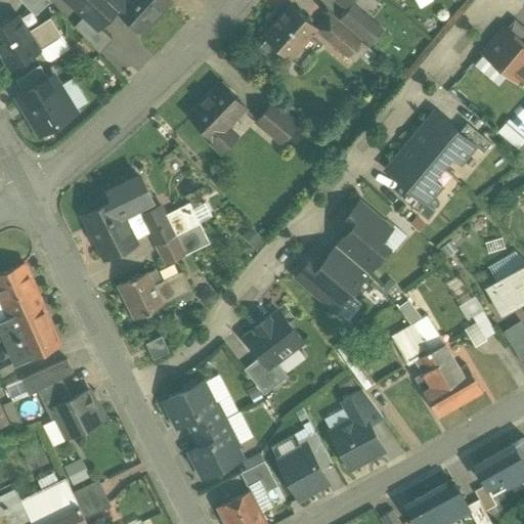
[(19,0),(35,16),(51,1),(49,0),(19,0)]
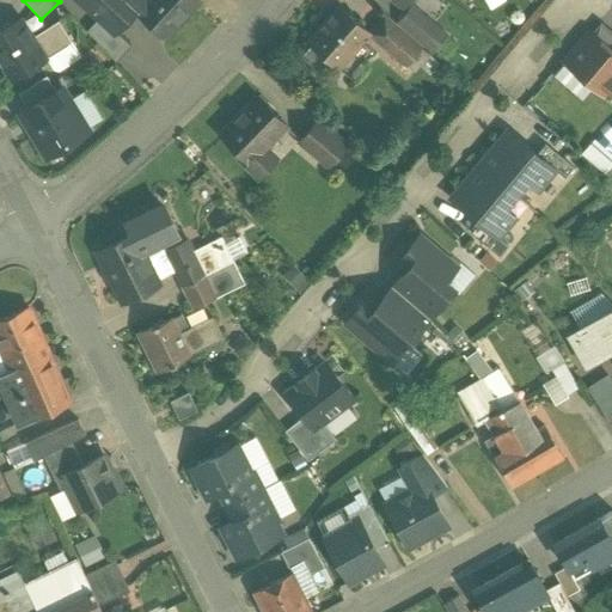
[(79,0),(99,18),(115,32),(116,31),(130,16),(136,8),(127,0),(79,0)]
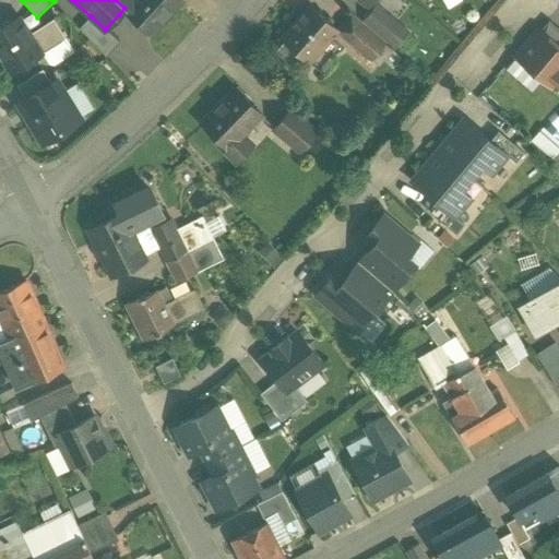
[(116,0),(125,8),(125,9),(139,22),(152,35),(181,1),(179,0),(116,0)]
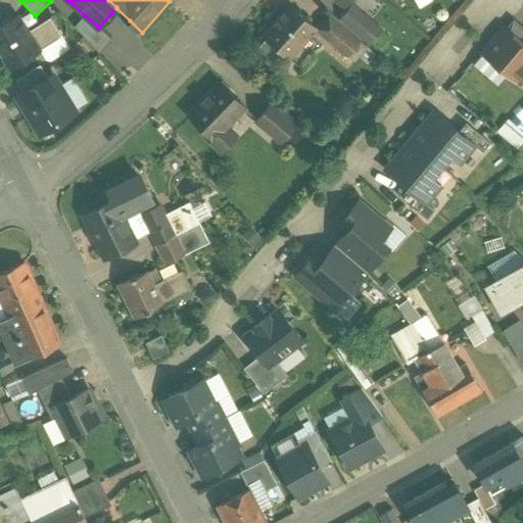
[(317,29),(290,5),(263,37),(289,59),(316,30),(317,29)]
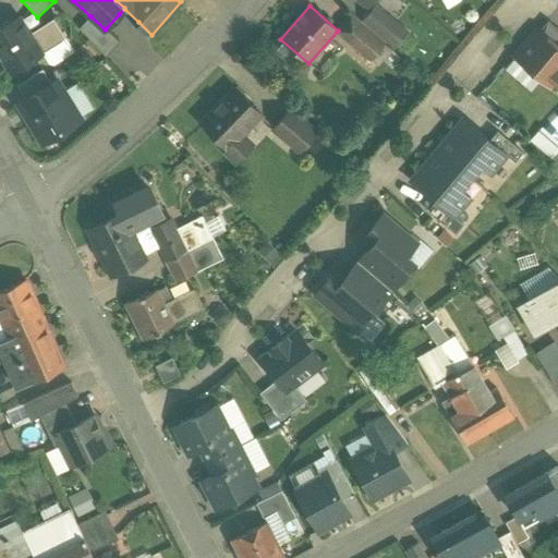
[(407,33),(376,7),(364,21),(395,47),(407,33)]
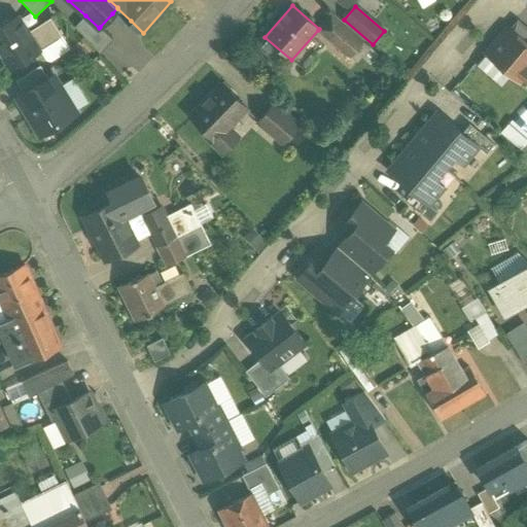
[(131,21),(117,8),(117,7),(112,13),(112,15),(124,26),(126,26),(131,21)]
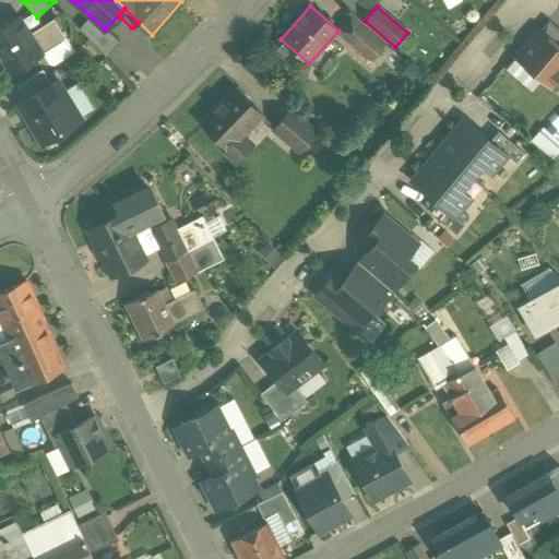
[(385,45),(352,15),(339,31),(337,32),(371,61),(385,45)]
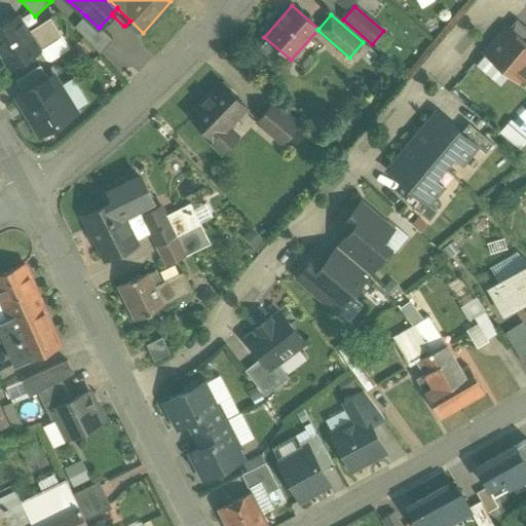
[(17,15),(0,26),(0,52),(10,69),(40,51),(40,50),(62,36),(50,19),(28,32),(17,15)]
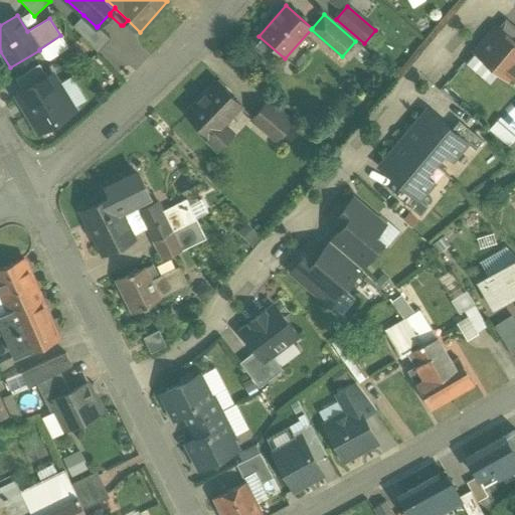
[(97,27),(83,15),(73,26),(98,52),(111,39),(98,26),(97,27)]
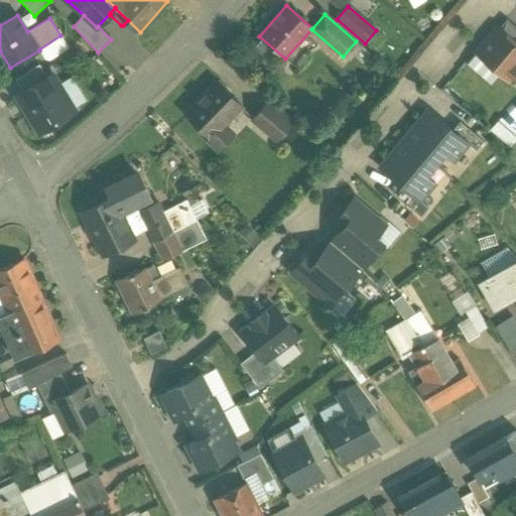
[(515,26),(507,19),(498,29),(515,44),(515,26)]
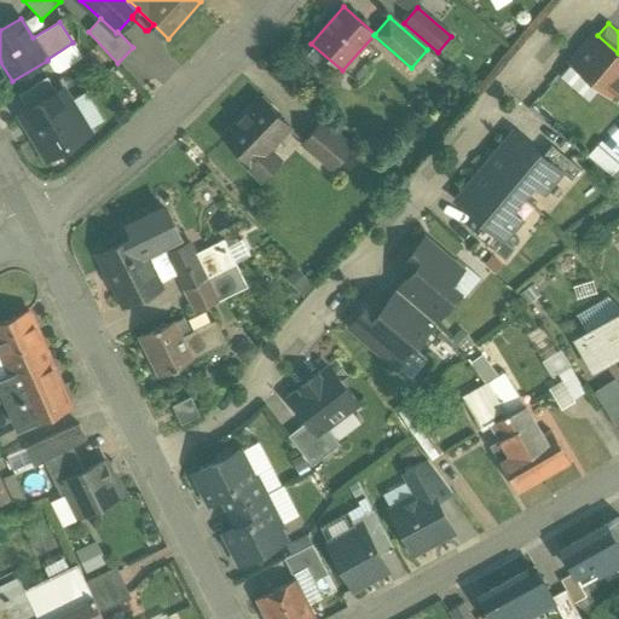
[(618,53),(597,35),(571,65),(609,98),(618,86),(618,53)]
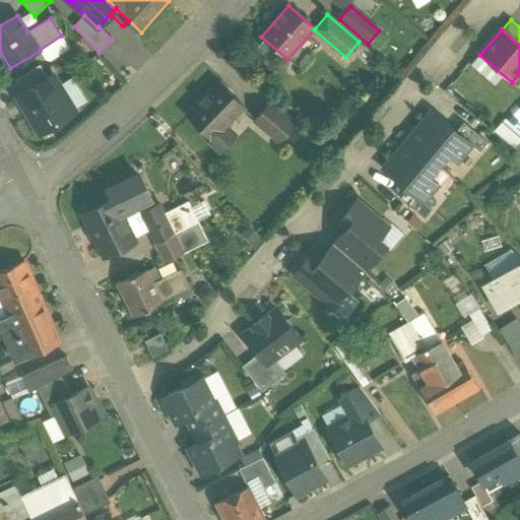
[(69,49),(61,36),(40,50),(40,51),(41,51),(46,60),(51,61),(69,49)]
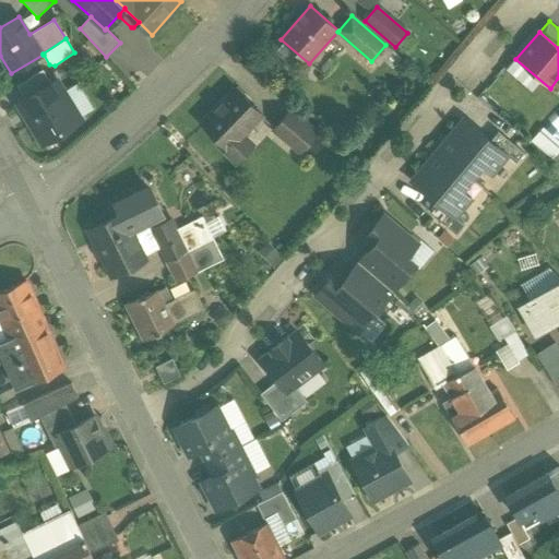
[(558,95),(550,88),(515,59),(483,98),(535,143),(558,114),(558,95)]
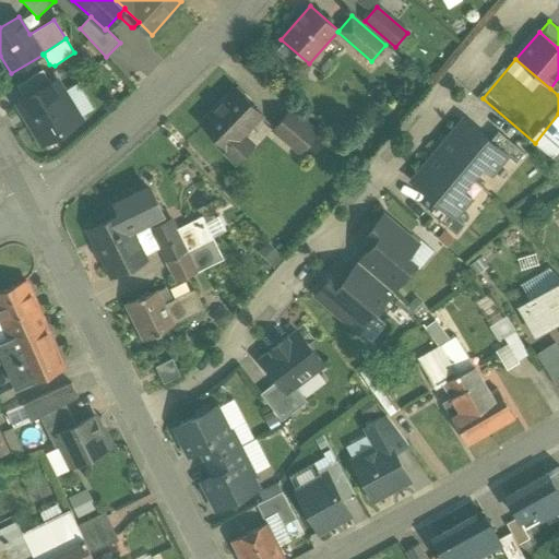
[(79,118),(56,80),(19,103),(24,111),(26,109),(34,122),(32,125),(43,142),(43,140),(44,140),(44,141),(79,120),(79,118)]
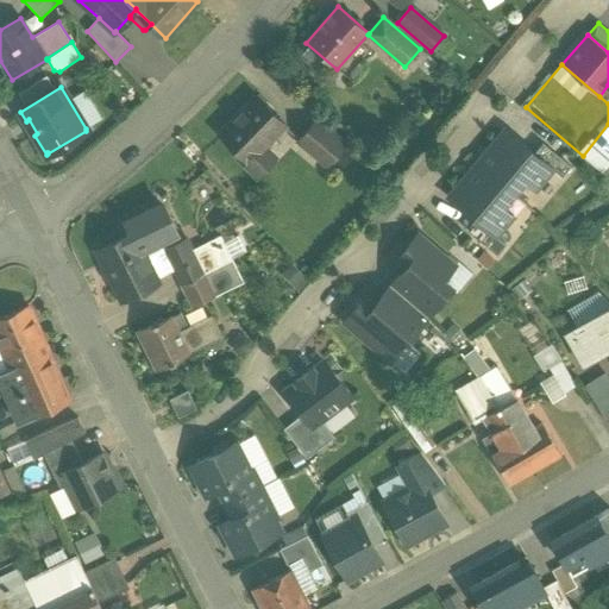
[(256,98),(219,135),(248,162),(245,164),(256,177),(274,159),(264,149),(286,126),(256,98)]
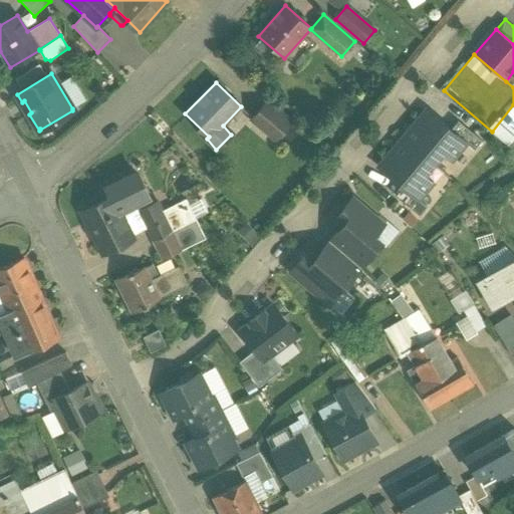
[(292,122),(267,100),(251,119),(276,142),(292,122)]
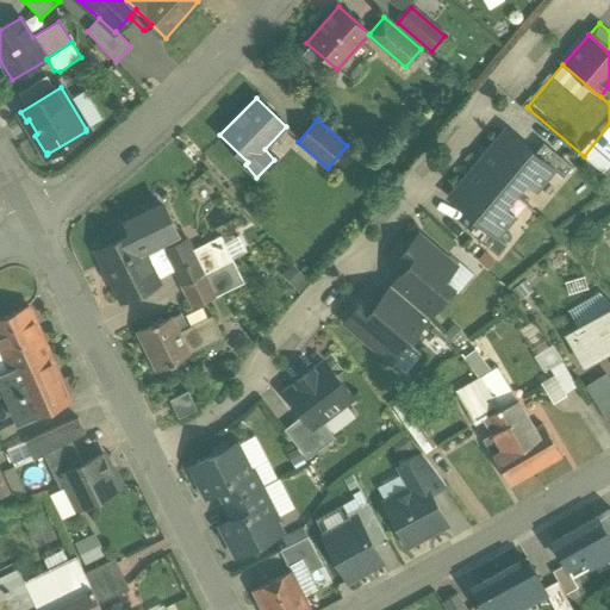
[(552,169),(506,130),(478,165),(514,194),(524,180),(535,190),(552,169)]
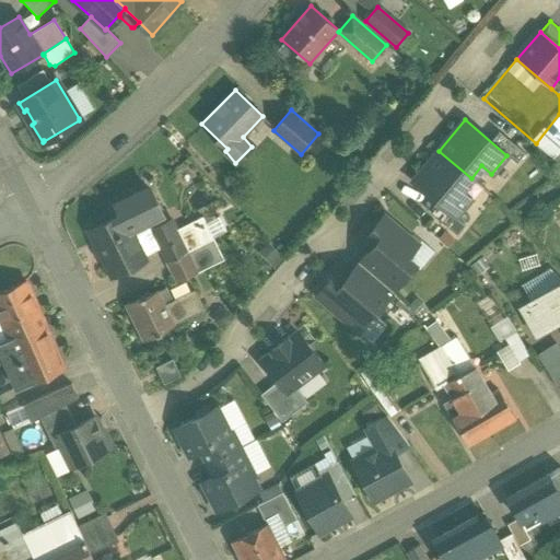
[(439,151),(412,182),(455,217),(470,198),(461,190),(471,178),(439,151)]
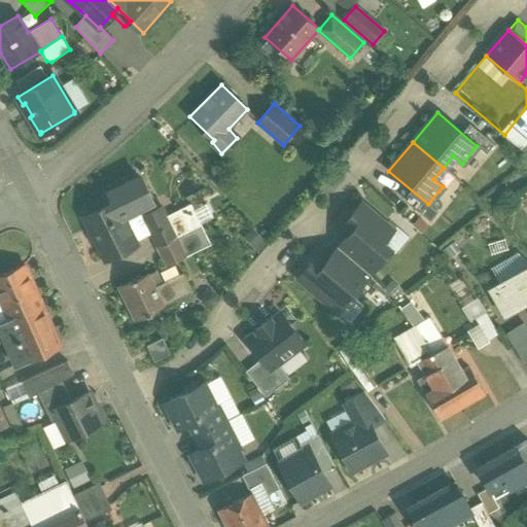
[(114,203),(83,217),(105,260),(137,244),(124,216),(152,203),(140,177),(109,192),(114,203)]
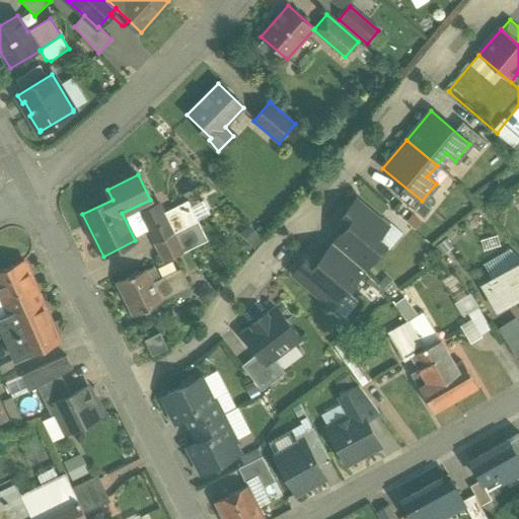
[(387,226),(357,201),(336,225),(344,231),(332,244),(364,270),(385,245),(377,238),(387,226)]
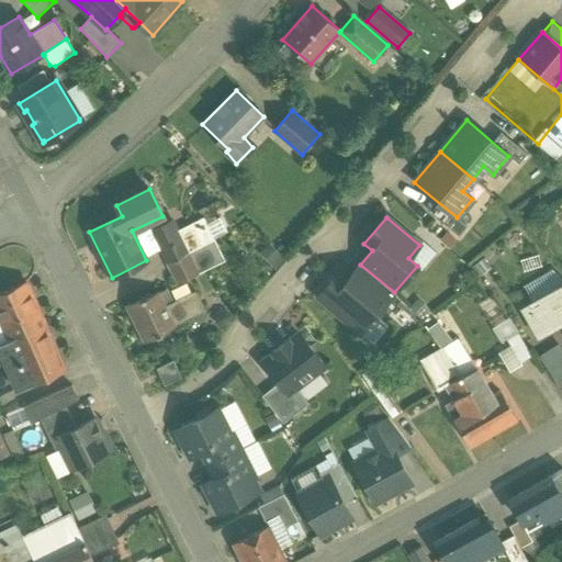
[(172,221),(152,232),(167,263),(188,253),(172,221)]
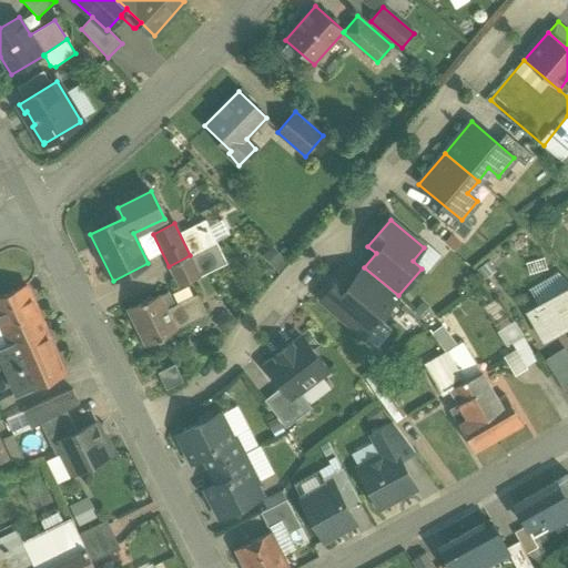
[(169,266),(179,287),(202,276),(191,255),(190,255),(169,266)]
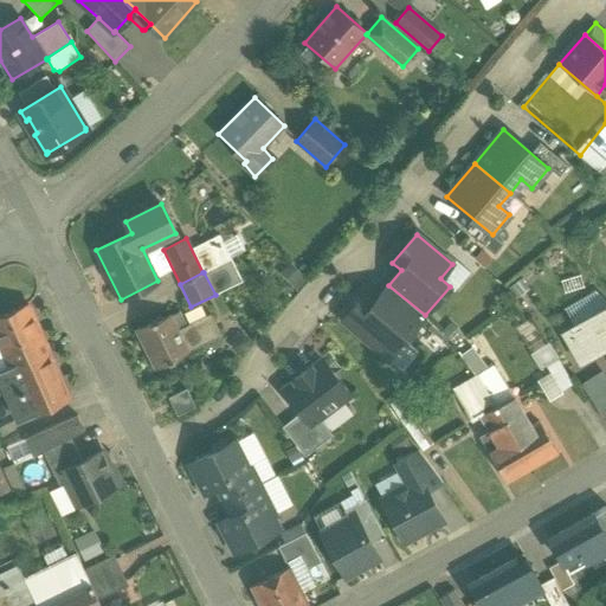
[(425,315),(388,285),(376,300),(367,291),(343,321),(388,359),(425,315)]
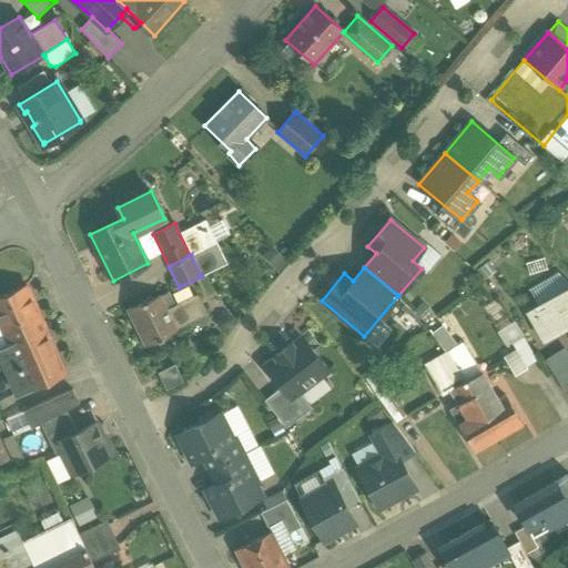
[(64,373),(26,285),(0,296),(0,324),(9,344),(0,347),(0,357),(17,395),(29,388),(29,389),(66,374),(64,373)]
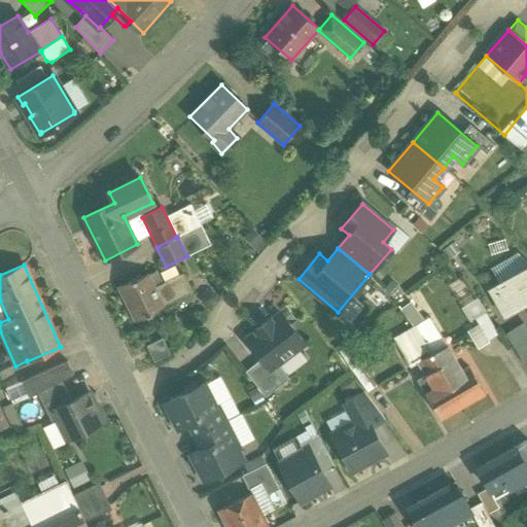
[(526,301),(526,267),(490,289),(504,314),(526,301)]
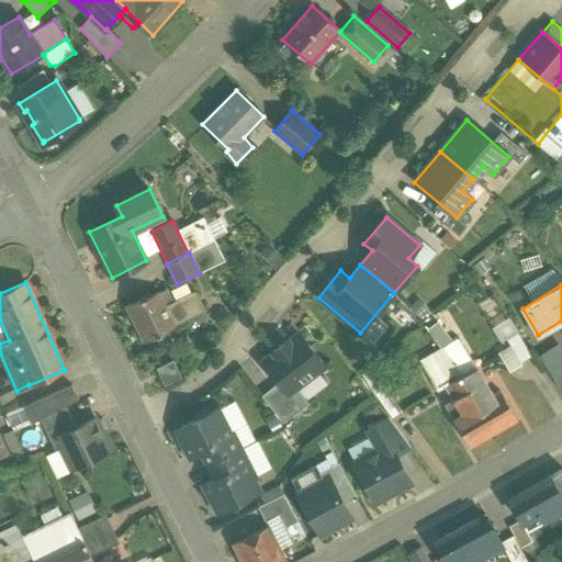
[(166,289),(144,300),(144,298),(125,306),(144,344),(161,335),(161,334),(205,313),(195,292),(173,302),(166,289)]
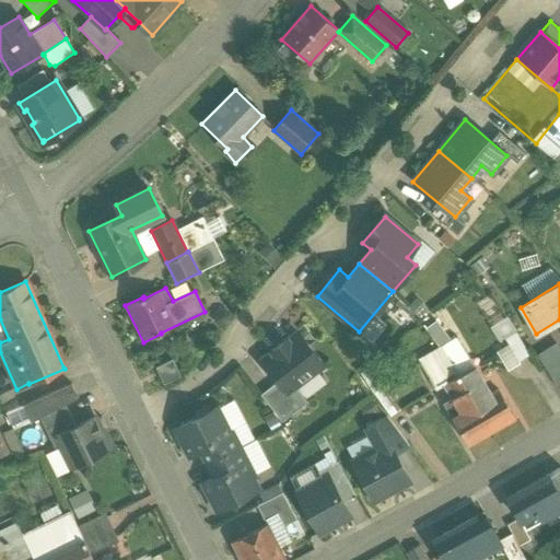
[(506,347),(499,350),(509,370),(533,358),(511,314),(493,323),(506,347)]
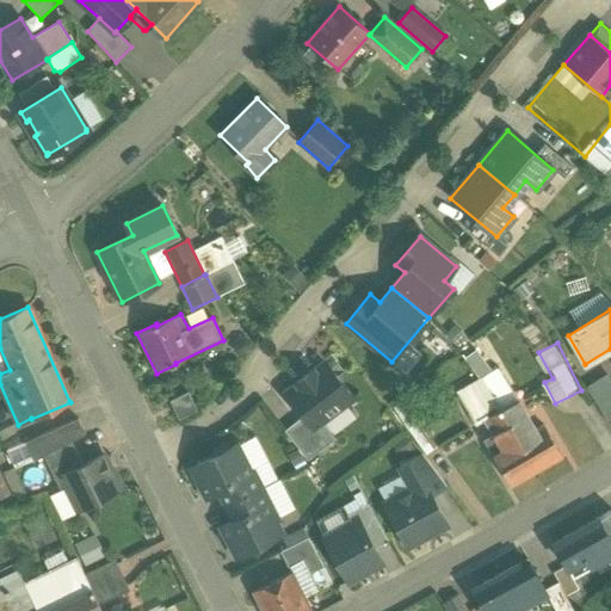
[(518,400),(492,355),(471,366),(485,384),(491,393),(493,397),(500,411),(518,400)]
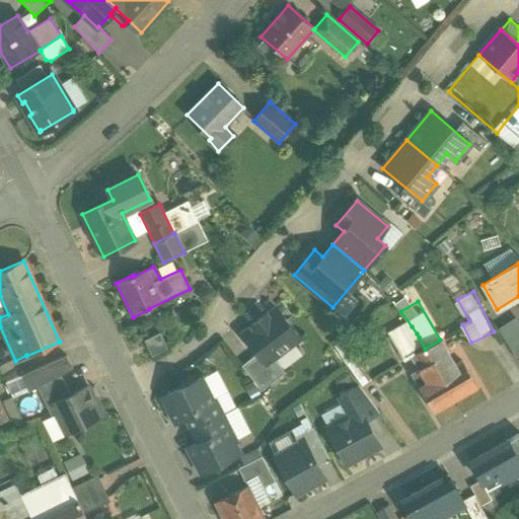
[(277,309),(267,317),(266,315),(252,325),(253,326),(243,335),(257,354),(266,364),(267,363),(299,338),(277,309)]
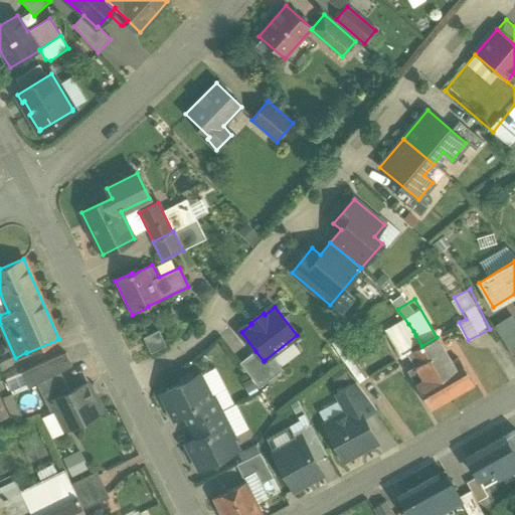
[(514,319),(514,320),(496,331),(500,338),(514,328),(514,319)]
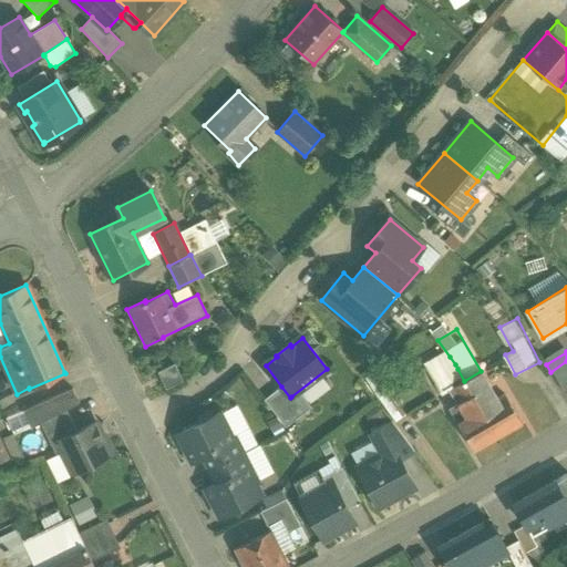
[(450,357),(434,366),(439,374),(455,364),(450,357)]
